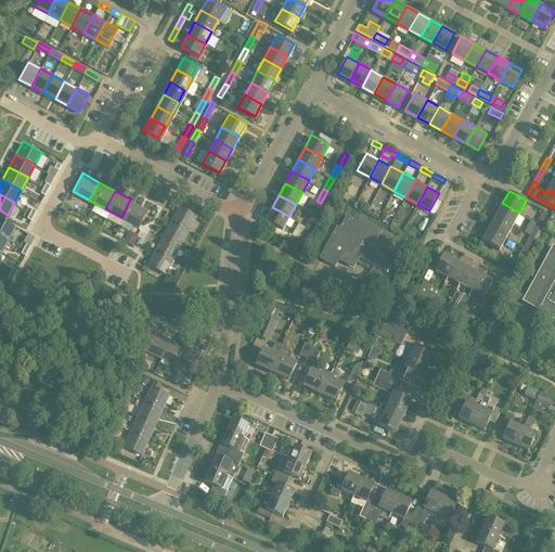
[(130,199),(121,217),(138,226),(147,208),(130,199)]
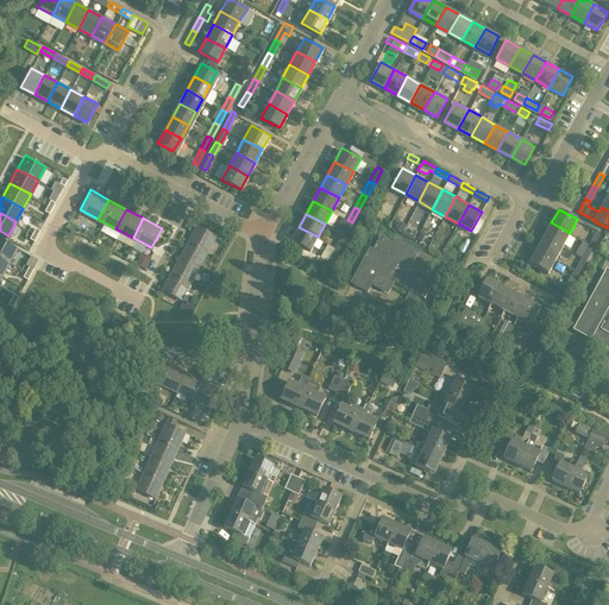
[(352,222),(347,220),(344,218),(343,221),(346,222),(340,233),(345,235),(352,222)]
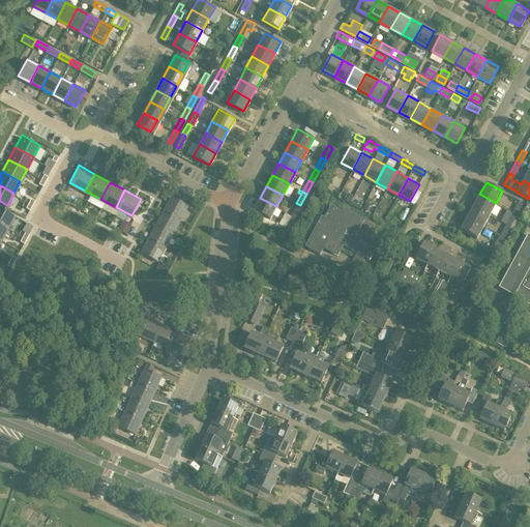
[(490,214),(496,203),(479,194),(473,205),(490,214)]
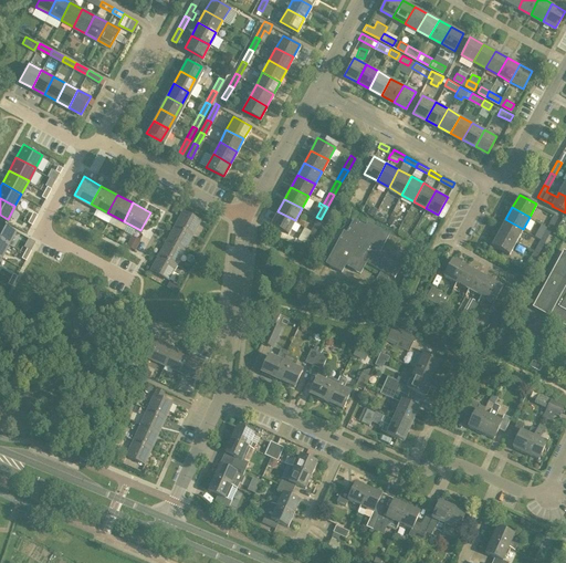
[(175,222),(192,232),(200,218),(182,208),(175,222)]
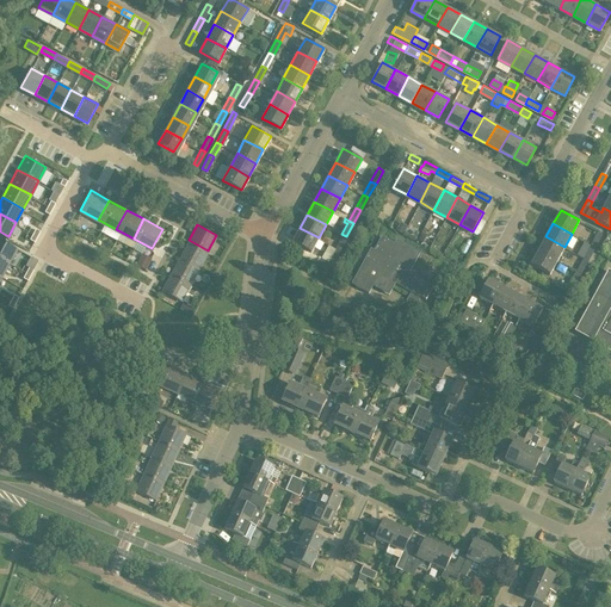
[(310,252),(319,237),(300,228),(291,241),(310,252)]
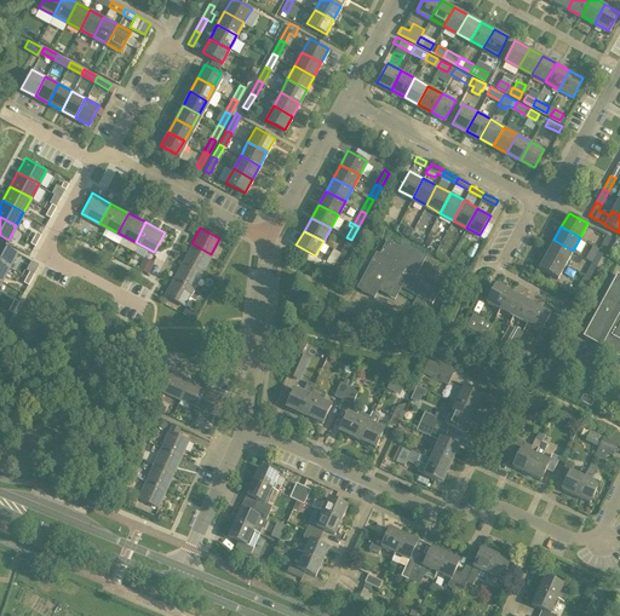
[(598,247),(603,249),(610,236),(606,234),(598,247)]
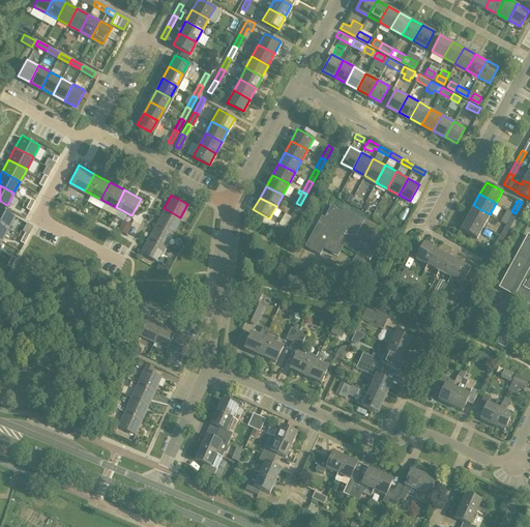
[(294,216),(300,205),(296,203),(290,214),(294,216)]
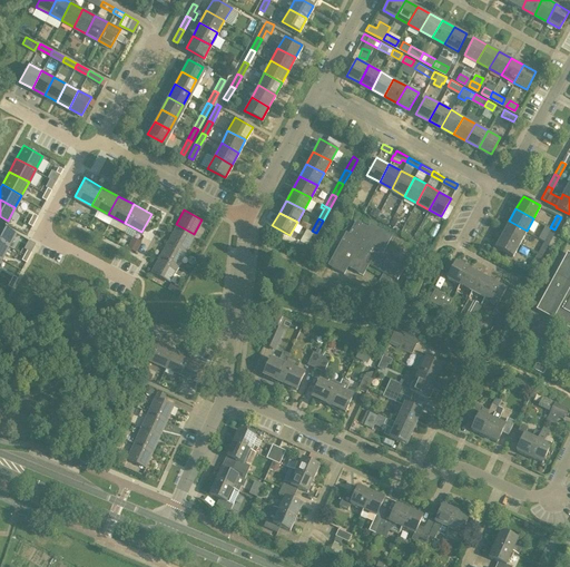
[(351,231),(345,230),(328,262),(328,263),(327,263),(345,273),(349,267),(360,269),(364,261),(369,251),(382,253),(393,233),(376,224),(365,223),(357,218),(355,218),(352,226),(351,231)]
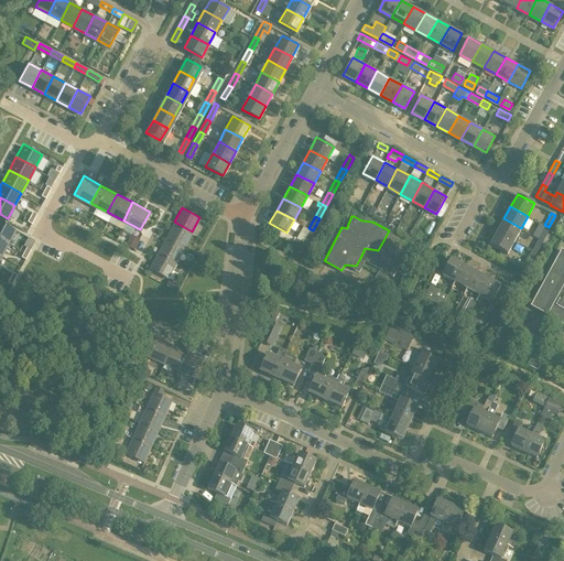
[(514,240),(521,228),(503,218),(497,230),(514,240)]
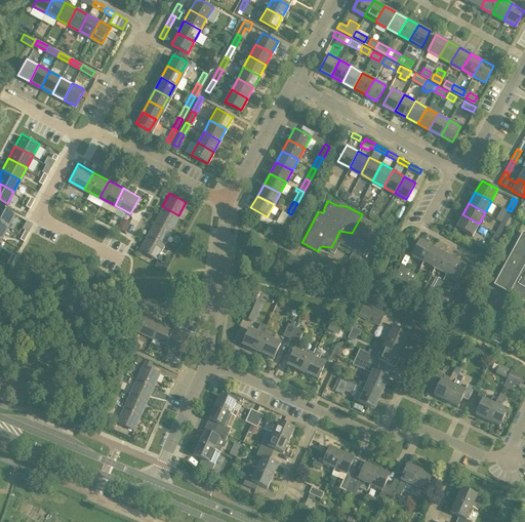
[(0,204),(0,219),(7,225),(14,212),(0,204)]
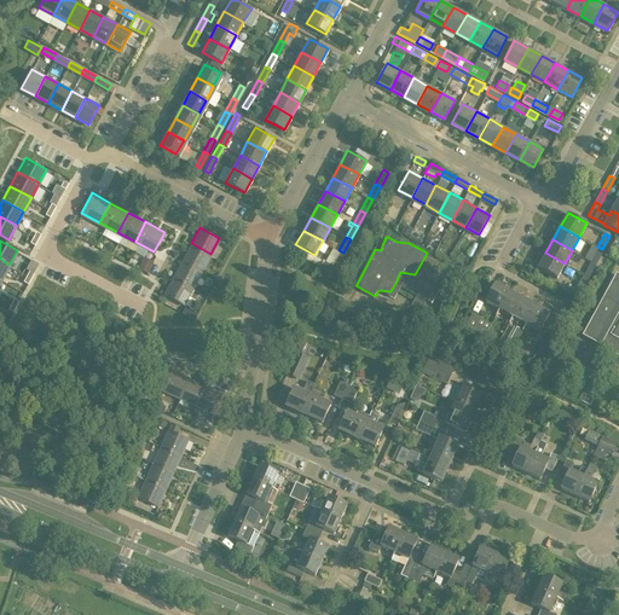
[(201,270),(210,254),(191,243),(181,259),(201,270)]
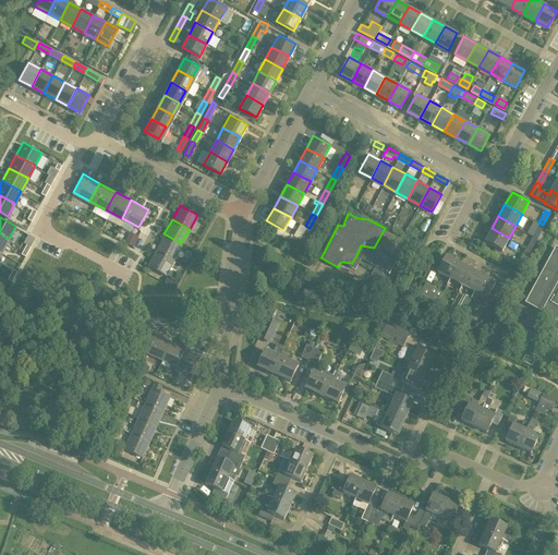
[(543,225),(538,222),(538,224),(532,220),(526,230),(533,233),(532,234),(536,237),(543,225)]
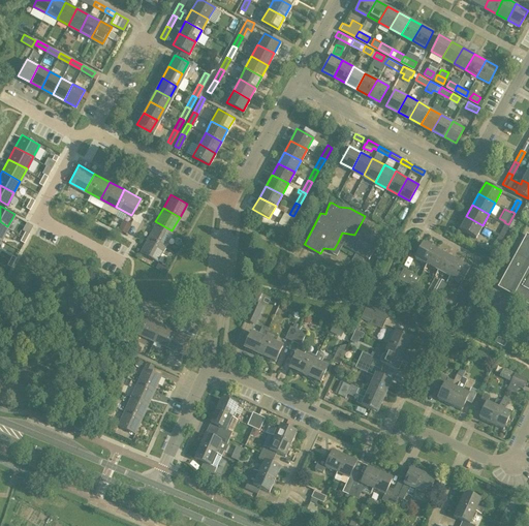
[(287,227),(293,216),(289,214),(283,225),(275,220),(272,226),(284,234),(287,227)]
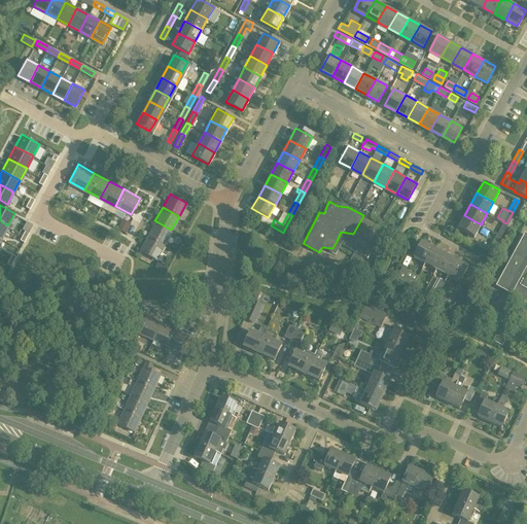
[(475,236),(481,224),(464,215),(458,228),(475,236)]
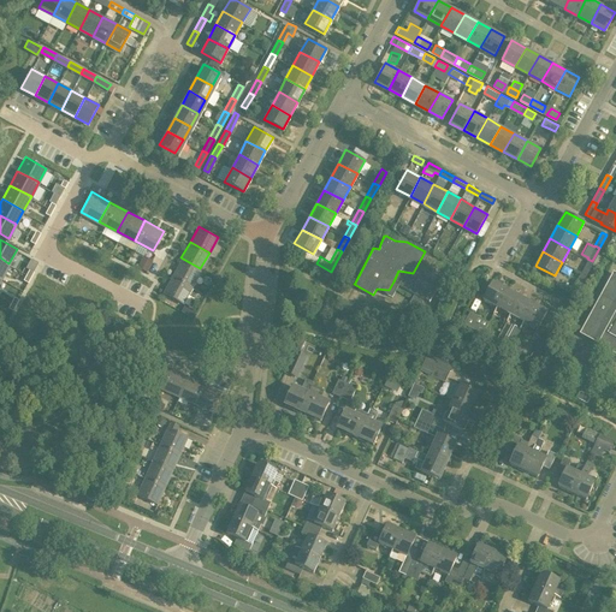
[(147,269),(153,259),(143,254),(140,260),(137,259),(135,263),(147,269)]
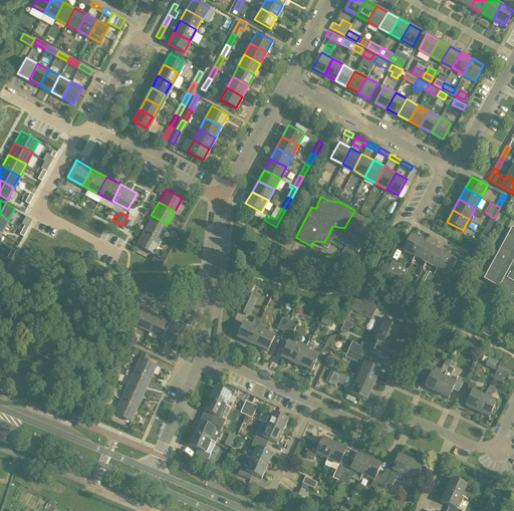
[(160,238),(167,224),(151,215),(144,229),(160,238)]
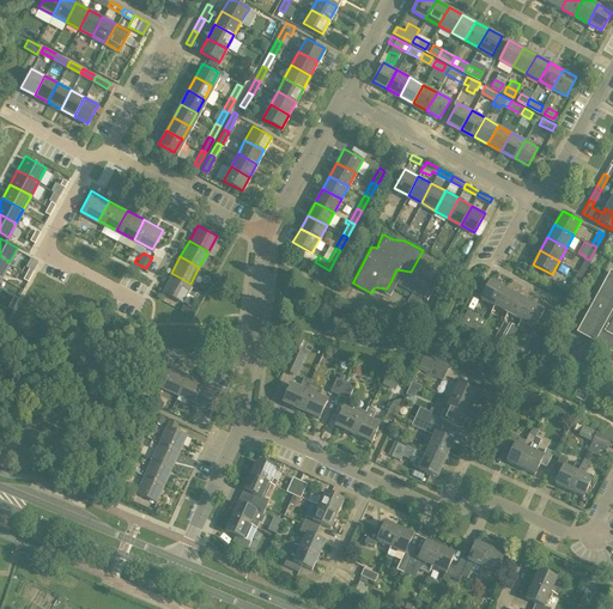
[(582,273),(589,260),(584,257),(577,270),(582,273)]
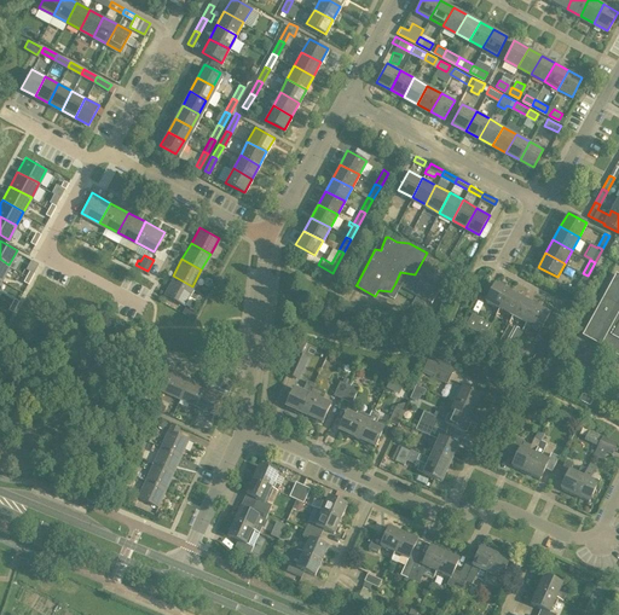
[(618,273),(617,272),(583,334),(600,343),(602,341),(617,349),(615,353),(618,354),(618,353),(618,273)]
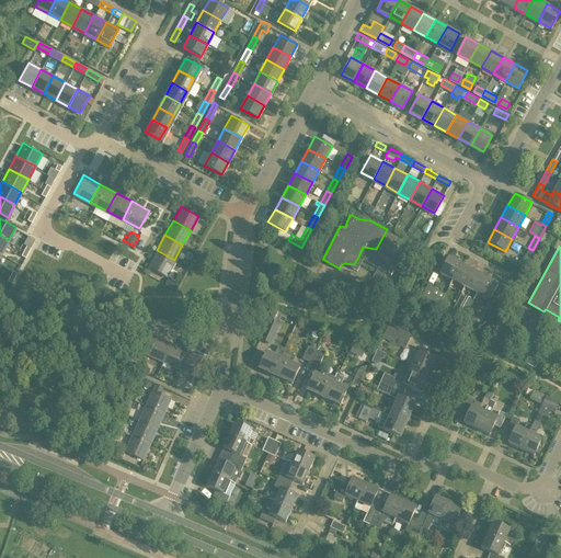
[(526,262),(533,250),(528,248),(522,260),(526,262)]
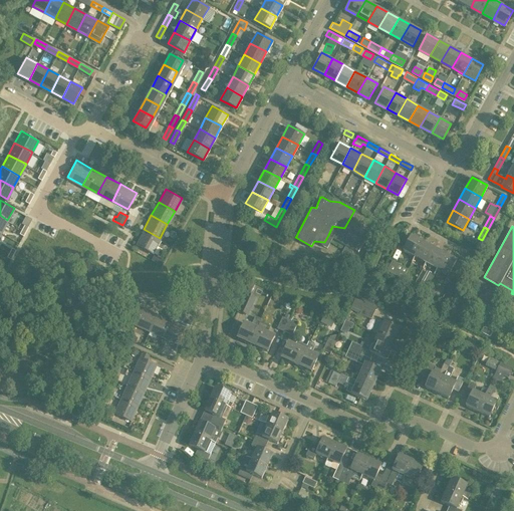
[(153,251),(160,238),(144,229),(137,242),(153,251)]
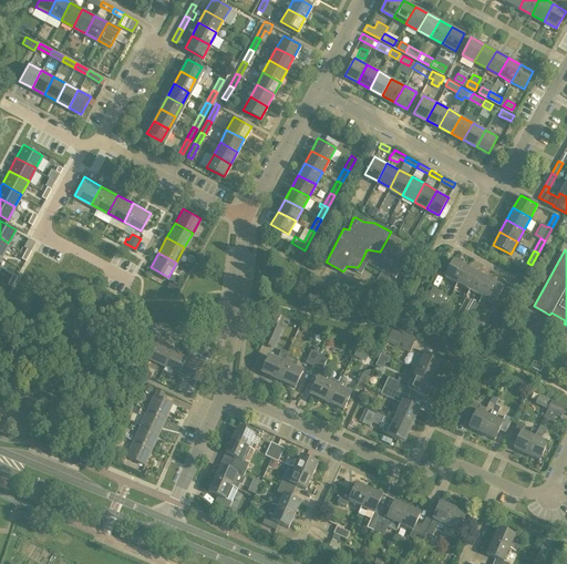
[(457,283),(466,266),(454,258),(445,275),(457,283)]
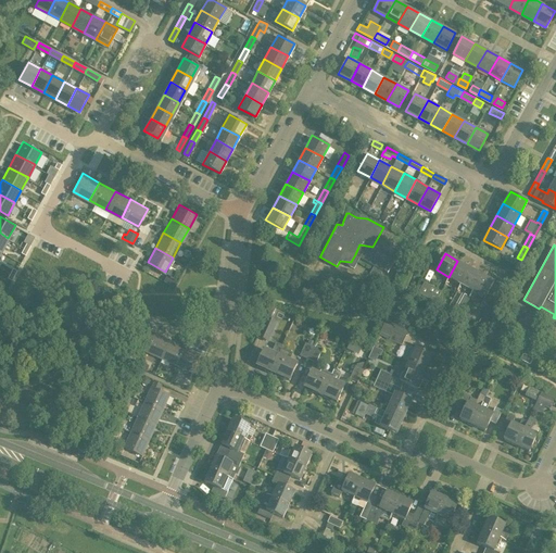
[(460,284),(470,267),(457,261),(449,277),(460,284)]
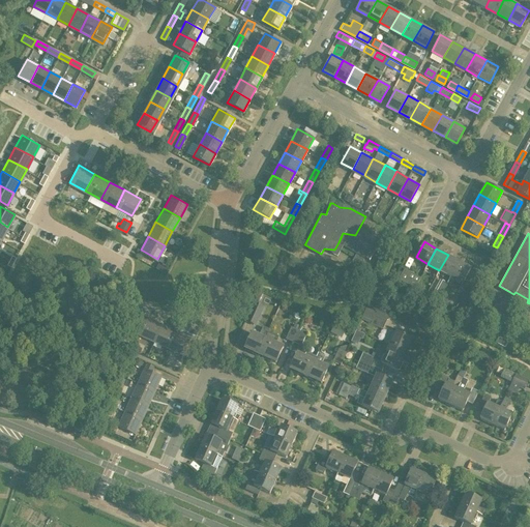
[(450,276),(460,261),(448,255),(439,270),(450,276)]
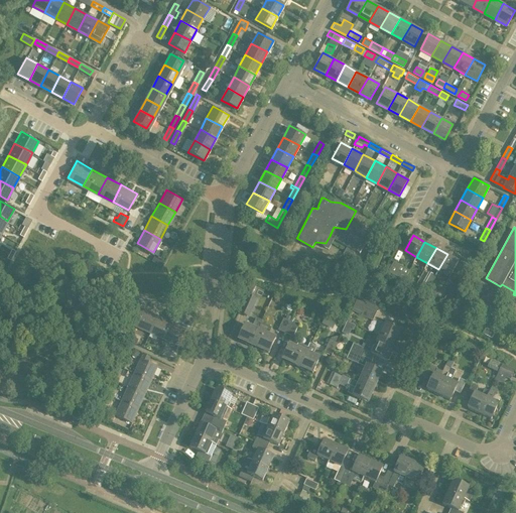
[(447,254),(438,269),(449,275),(459,260),(447,254)]
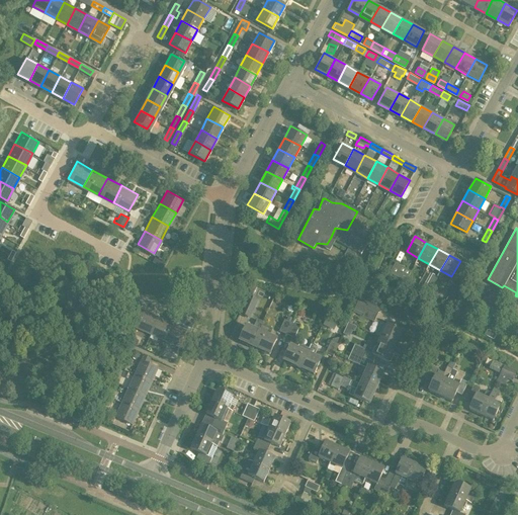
[(406,280),(409,275),(398,269),(401,263),(395,260),(390,271),(406,280)]
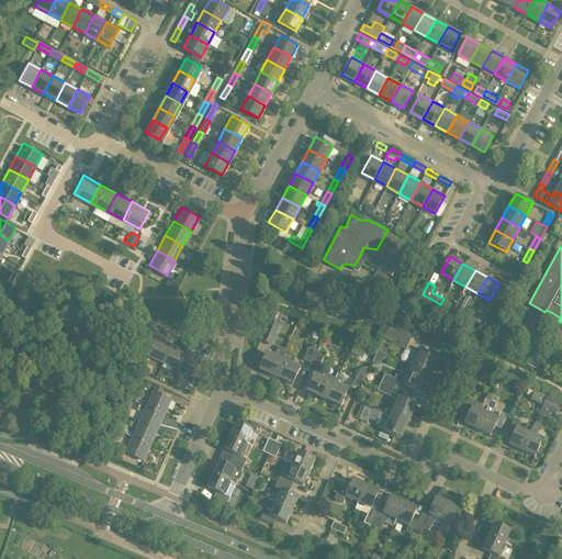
[(444,299),(440,304),(447,308),(450,302),(444,299)]
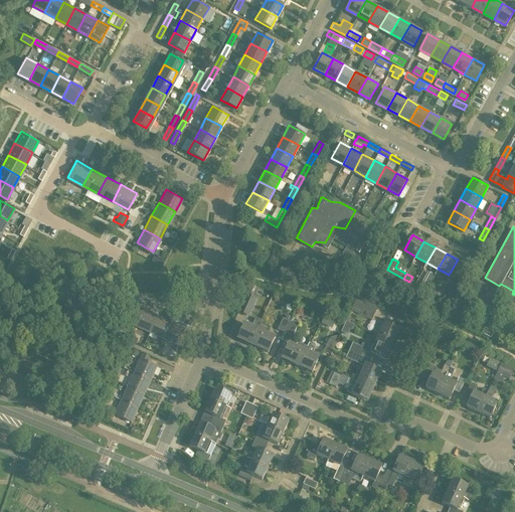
[(427,288),(430,283),(422,279),(419,284),(427,288)]
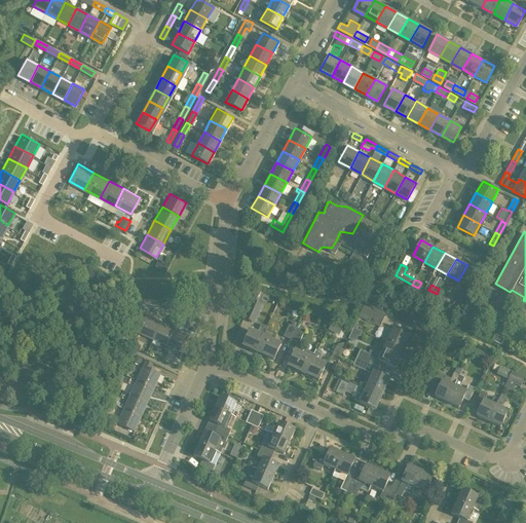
[(264,303),(268,293),(257,288),(253,298),(251,298),(242,316),(254,322),(262,303),(264,303)]
